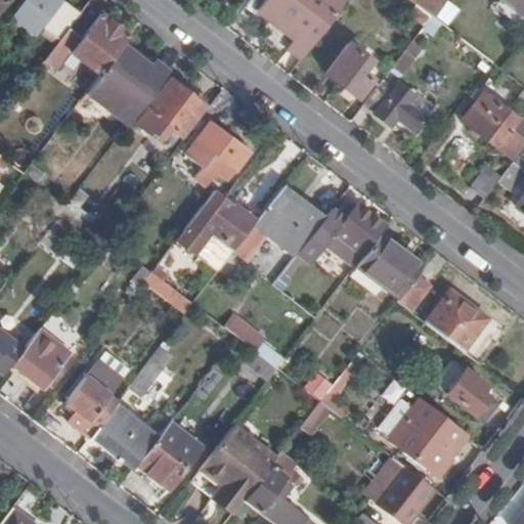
[(57,40),(66,29),(77,14),(57,0),(20,0),(8,17),(33,36),(41,28),(57,40)]
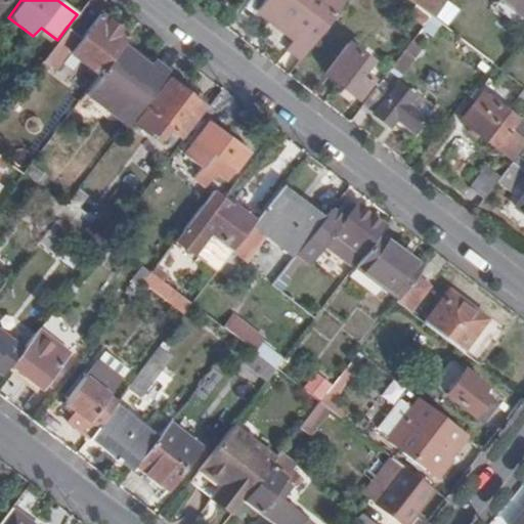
[(288,47),(302,58),(345,2),(343,0),(266,0),(256,13),(269,26),(273,19),(296,38),(292,43),(288,47)]
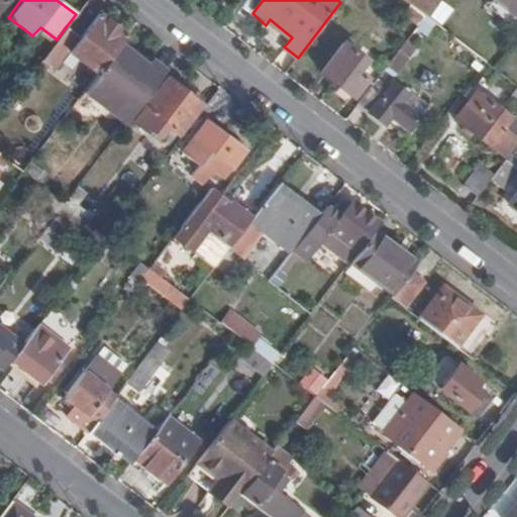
[(404,0),(409,4),(425,16),(437,0),(404,0)]
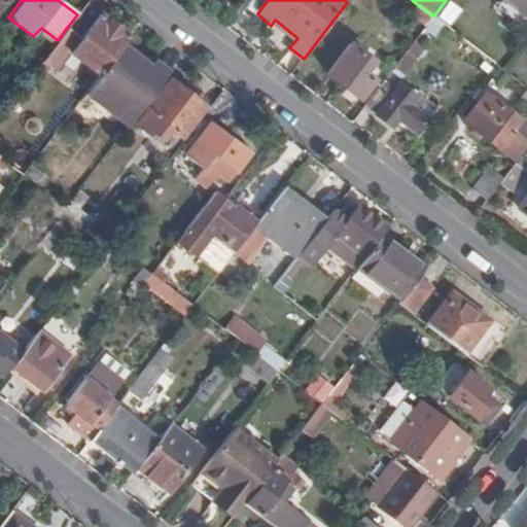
[(526,11),(526,0),(505,0),(525,14),(526,11)]
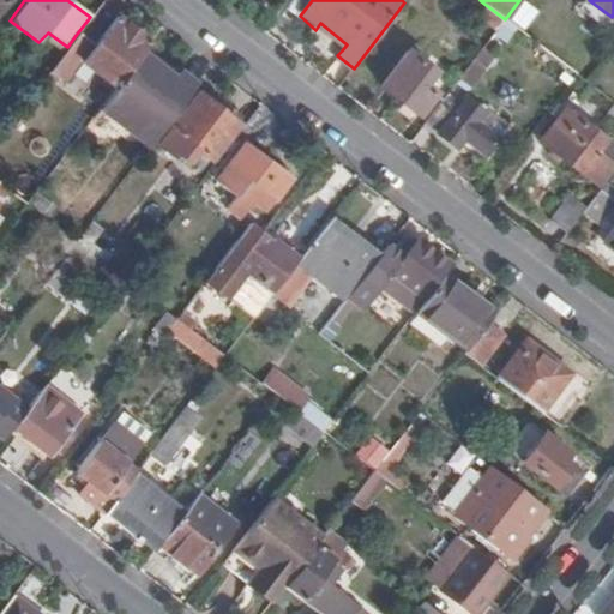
[(497,30),(505,19),(486,5),(479,14),(497,30)]
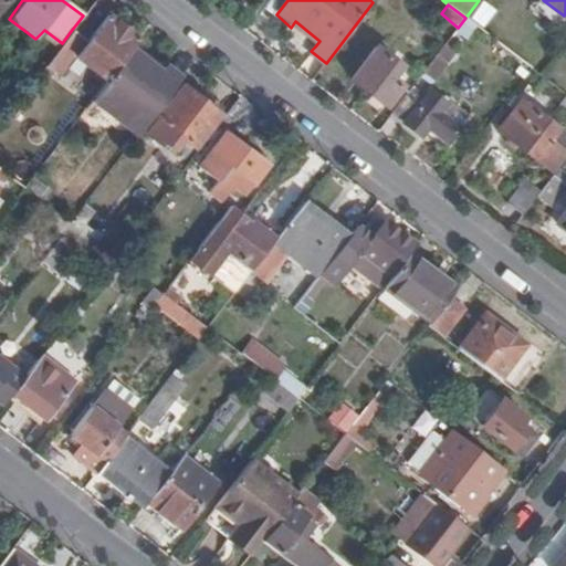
[(105,80),(129,49),(138,38),(108,14),(87,43),(71,31),(62,43),(45,64),(62,79),(77,59),(105,80)]
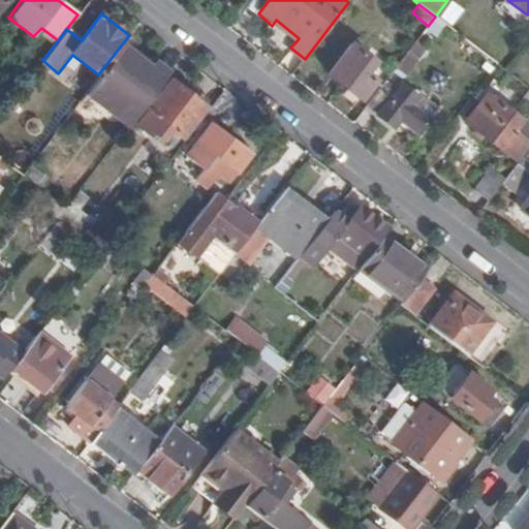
[(272,26),(294,43),(299,38),(276,20),(272,26)]
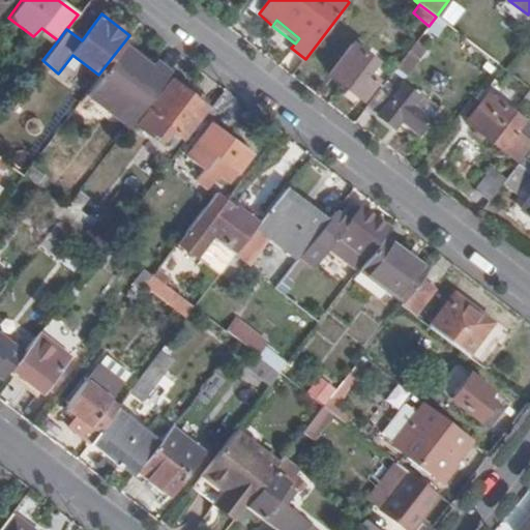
[(373,62),(352,45),(329,74),(360,97),(374,79),(365,72),(373,62)]
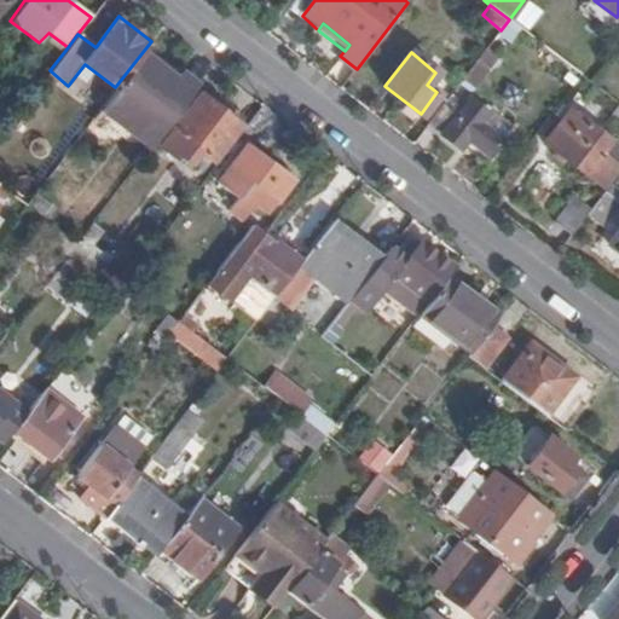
[(495,61),(484,52),(460,84),(470,93),(495,61)]
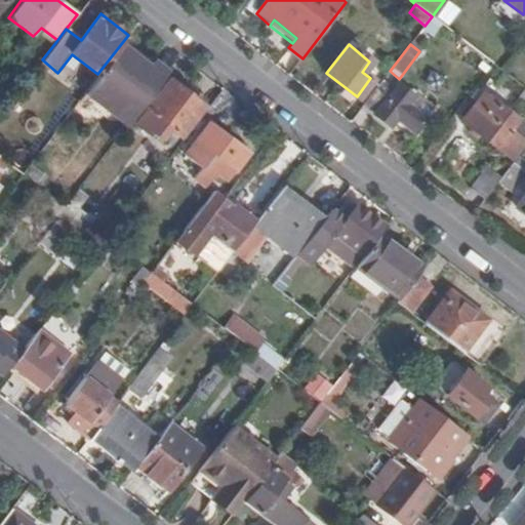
[(132,119),(163,79),(120,45),(97,74),(89,85),(132,119)]
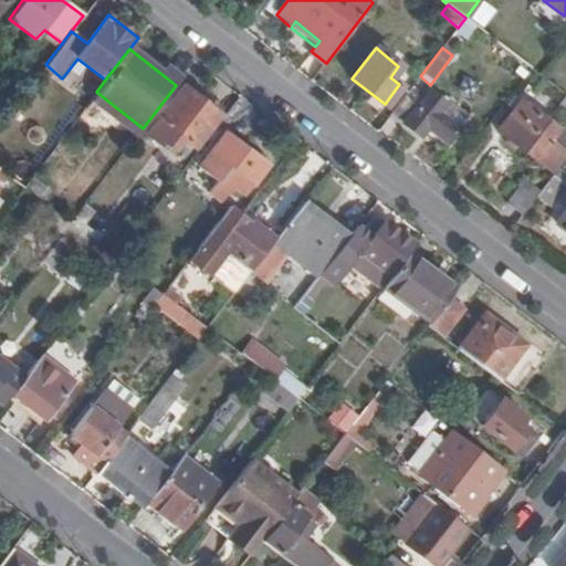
[(198,149),(222,116),(184,87),(159,119),(182,138),(198,149)]
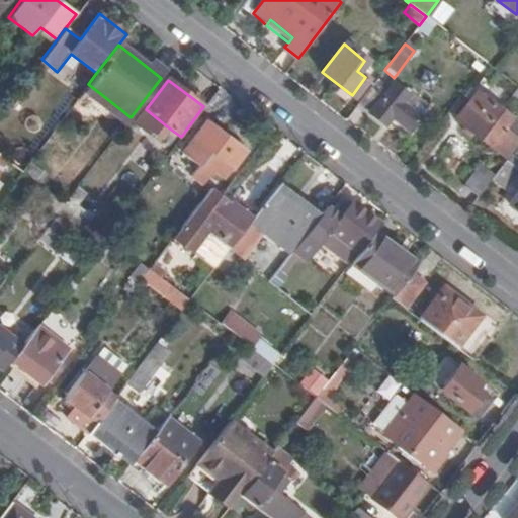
[(386,91),(368,113),(385,127),(393,117),(409,132),(422,115),(407,101),(412,95),(394,81),(386,91)]
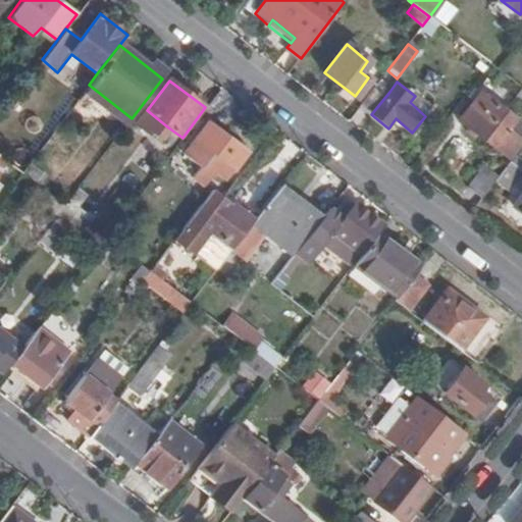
[(378,83),(361,104),(371,114),(389,92),(378,83)]
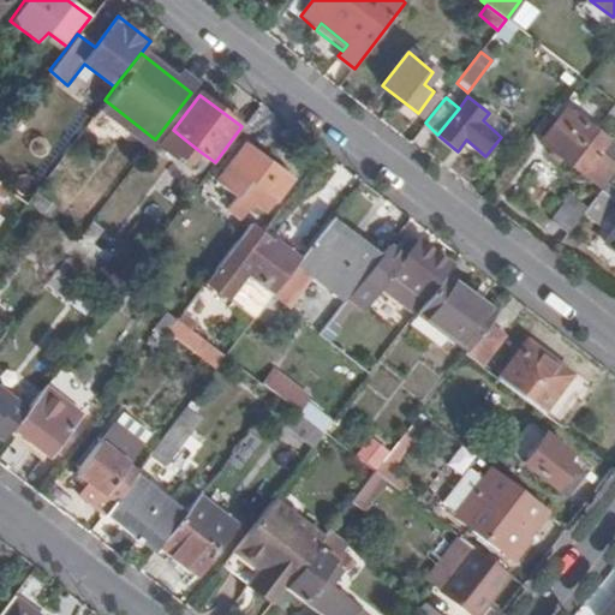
[(553,115),(559,120),(567,109),(561,105),(553,115)]
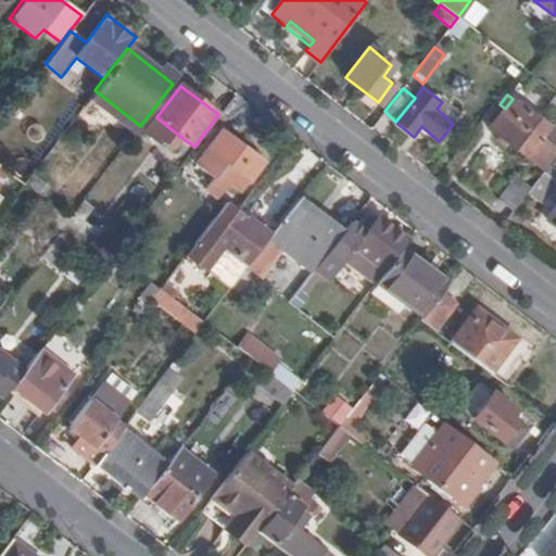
[(544,169),(555,153),(555,150),(539,137),(548,127),(513,99),(505,109),(490,129),(544,169)]
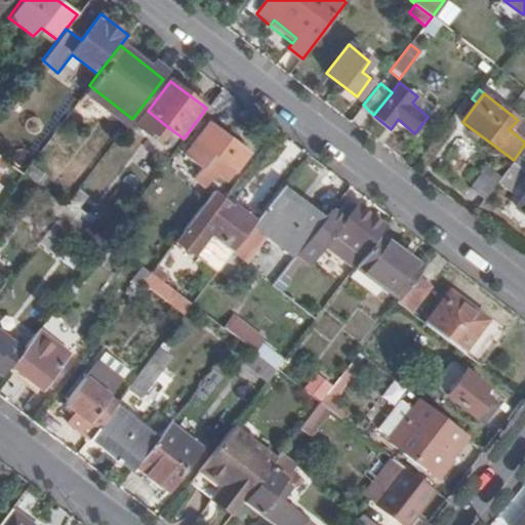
[(412,103),(428,117),(435,107),(419,94),(417,96),(412,103)]
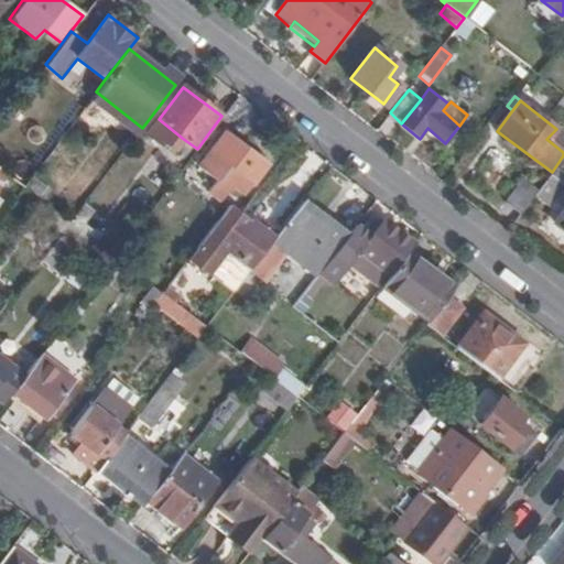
[(182,138),(159,119),(149,132),(160,142),(162,138),(174,148),(182,138)]
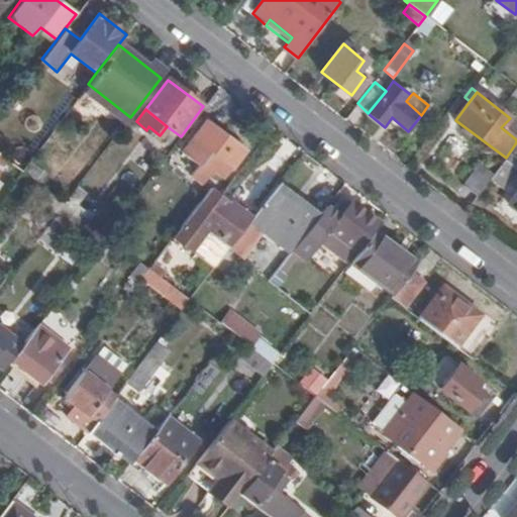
[(516,139),(516,123),(510,118),(501,127),(516,139)]
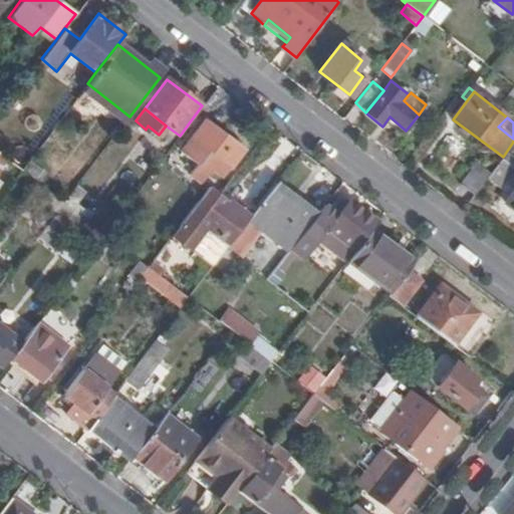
[(243,151),(204,119),(181,150),(199,165),(202,161),(223,177),(243,151)]
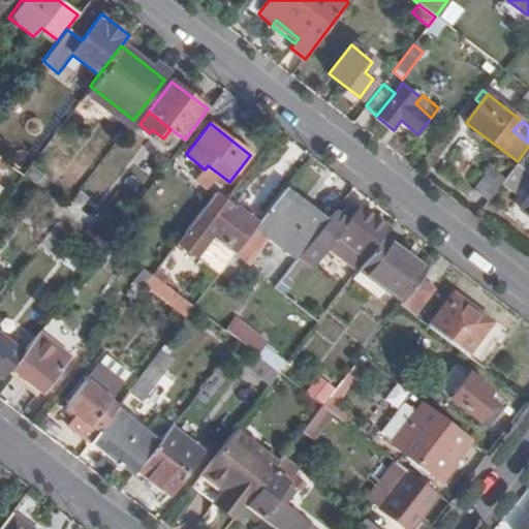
[(504,178),(501,182),(515,192),(528,174),(516,163),(504,178)]
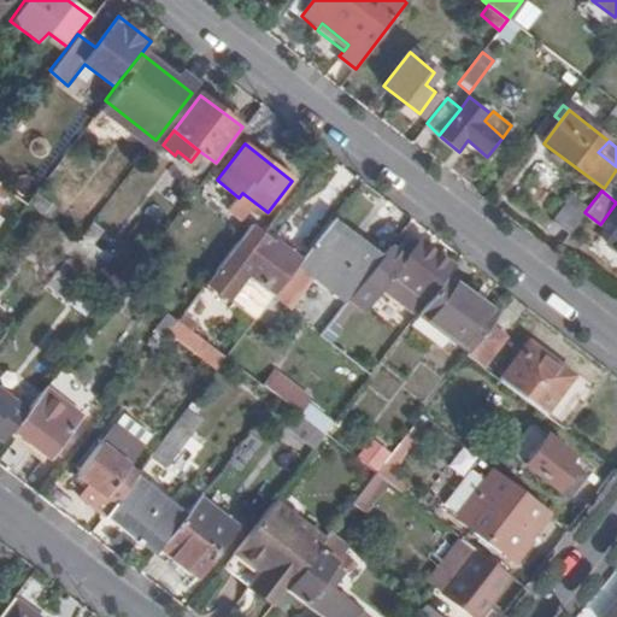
[(553,218),(570,231),(585,212),(588,207),(571,194),(553,218)]
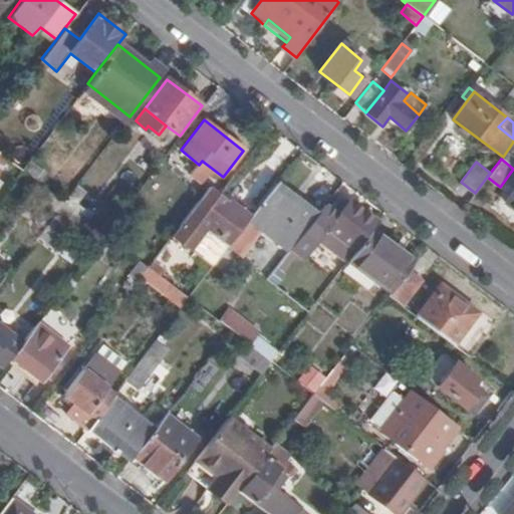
[(290,247),(316,214),(275,183),(248,219),(256,226),(288,250),(290,247)]
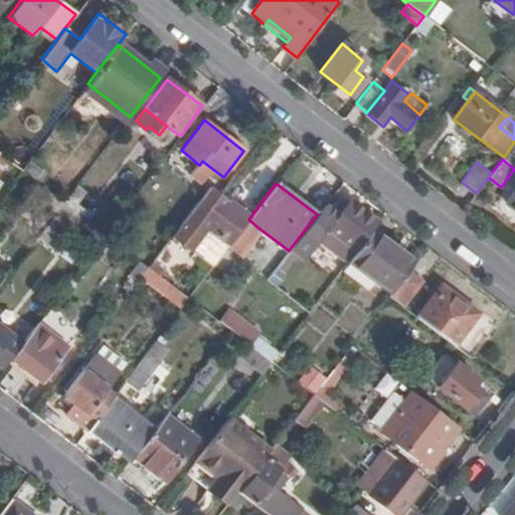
[(63,201),(73,209),(87,193),(76,186),(63,201)]
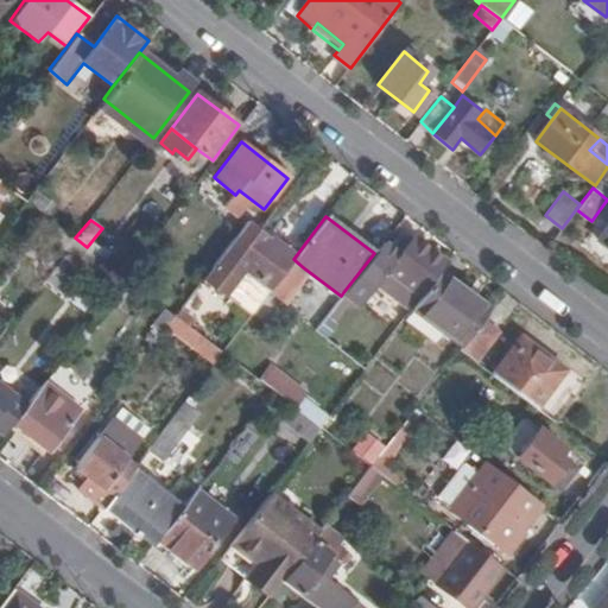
[(266,236),(258,229),(246,221),(202,279),(225,295),(266,236)]
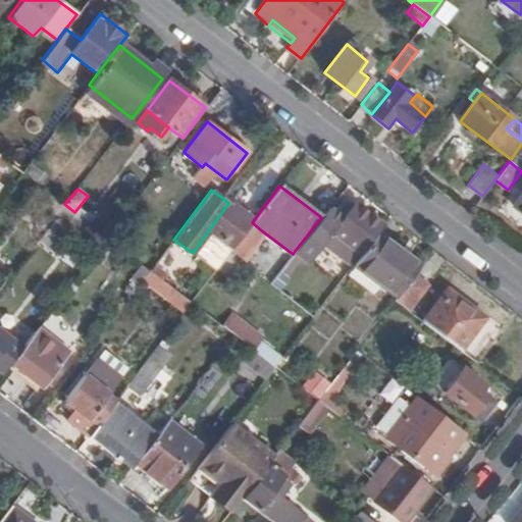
[(521,194),(513,206),(521,213),(521,194)]
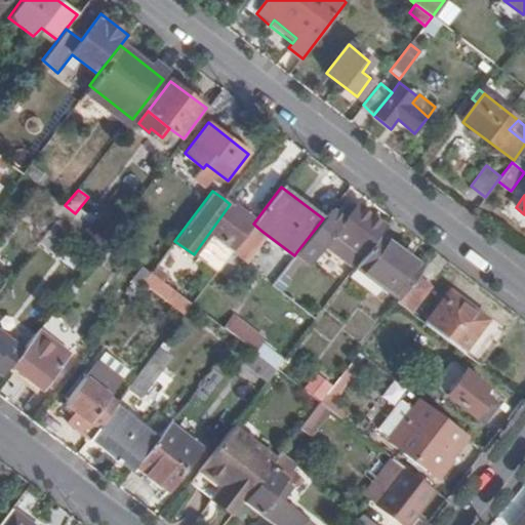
[(341,224),(328,212),(323,218),(296,252),(311,263),(334,234),(360,254),(381,225),(357,205),(341,224)]
